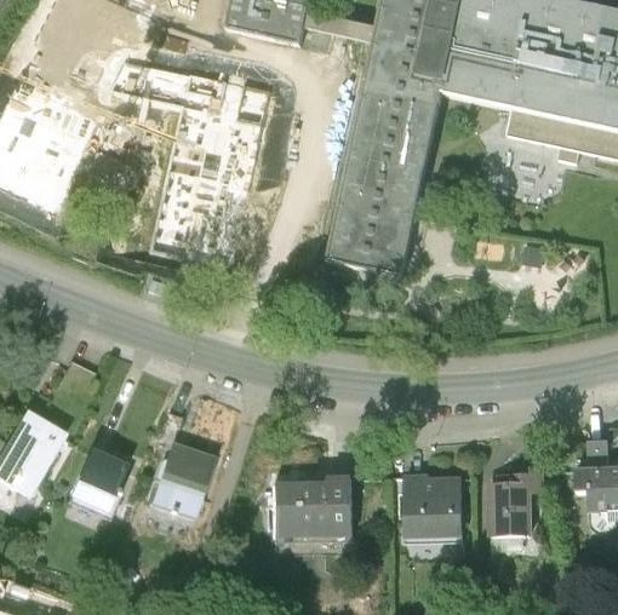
[(232,0),(227,27),(301,42),(304,26),(307,16),(308,7),(309,0),(232,0)]
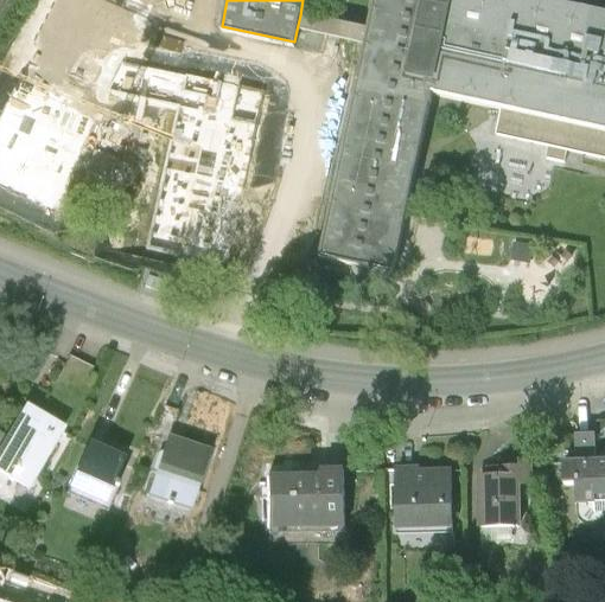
[(604,11),(599,10),(588,6),(579,5),(558,0),(377,0),(373,23),(371,32),(369,40),(365,57),(322,253),(392,268),(405,209),(432,89),(502,103),(500,109),(496,128),(547,139),(546,145),(545,151),(565,155),(566,149),(567,143),(584,147),(604,152),(604,11)]
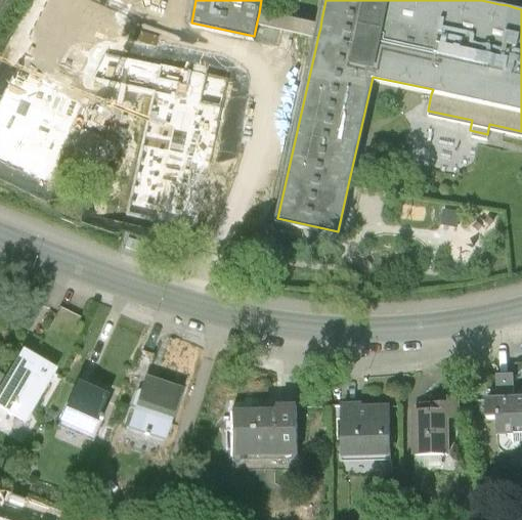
[(259,13),(257,22),(289,29),(318,35),(320,28),(321,19),(299,14),(293,13),(260,6),(259,13)]
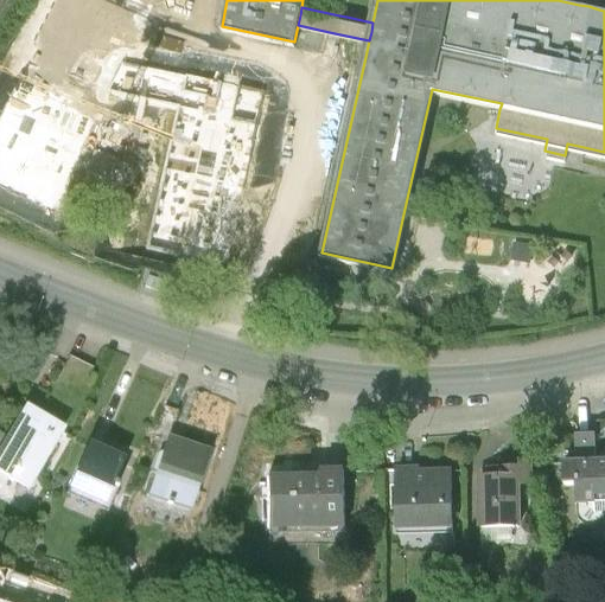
[(29,401),(0,448),(0,465),(31,485),(68,423),(29,401)]
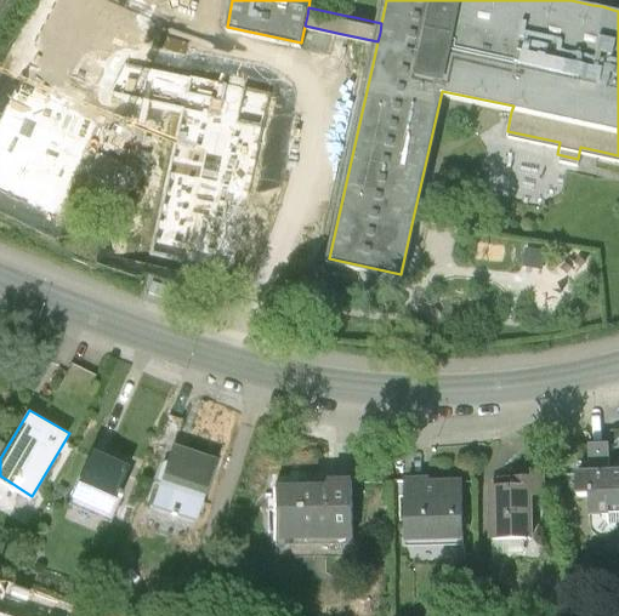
[(174,412),(165,439),(172,441),(181,444),(189,417),(174,412)]
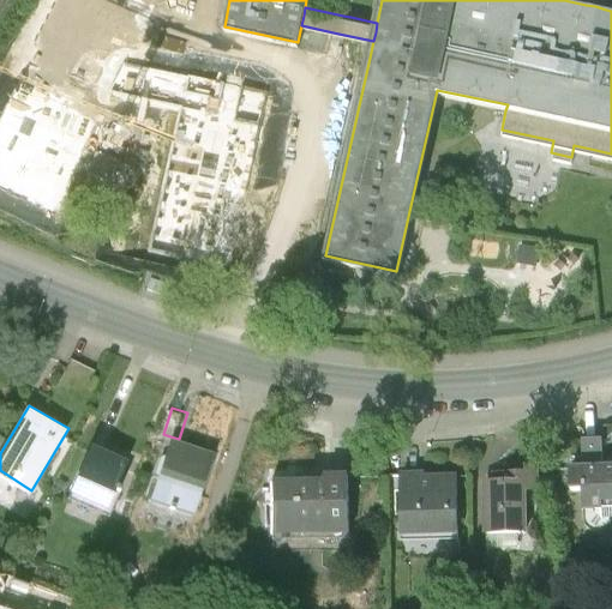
[(611,430),(605,438),(605,465),(565,465),(565,489),(581,489),(581,514),(611,514),(611,430)]
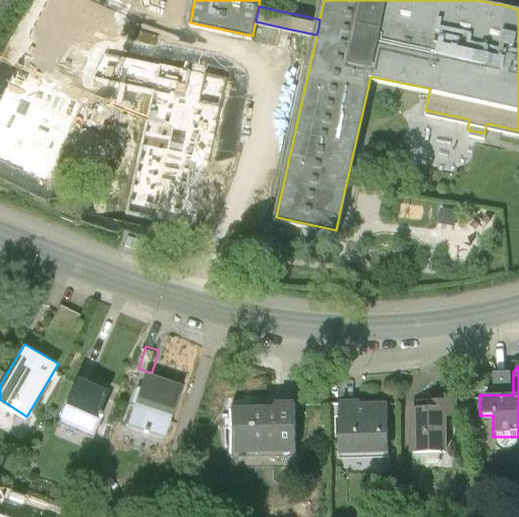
[(145,370),(128,422),(166,434),(182,383),(152,372),(145,370)]
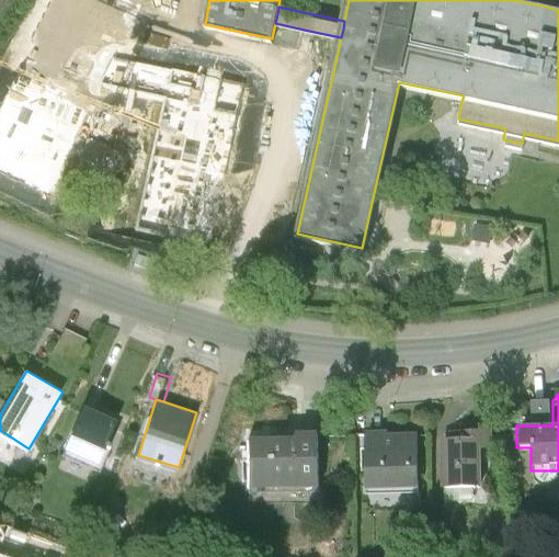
[(516,401),(516,425),(552,425),(552,400),(516,401)]
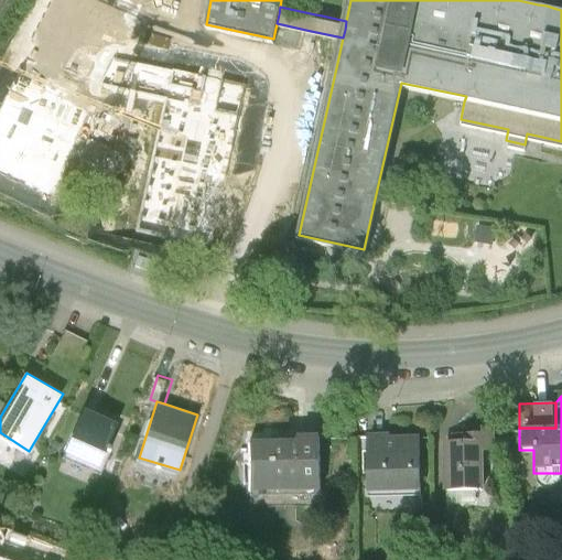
[(96,472),(118,421),(84,407),(62,456),(96,472)]
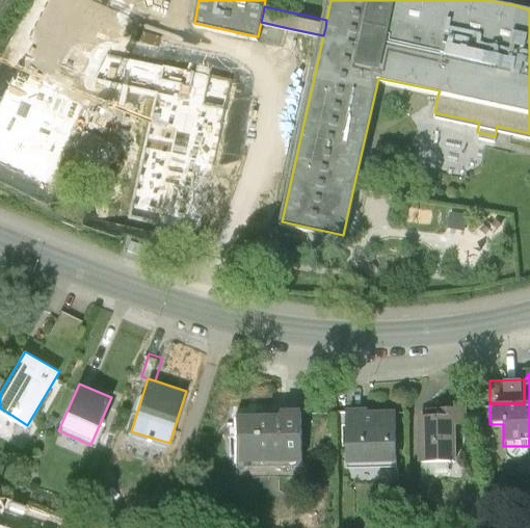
[(395,405),(340,407),(342,463),(397,462),(395,405)]
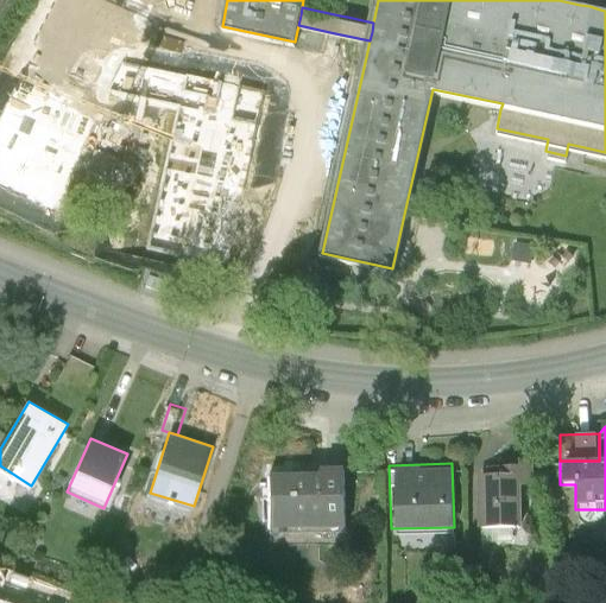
[(507,474),(475,475),(478,524),(523,521),(522,484),(537,483),(536,463),(507,464),(507,474)]
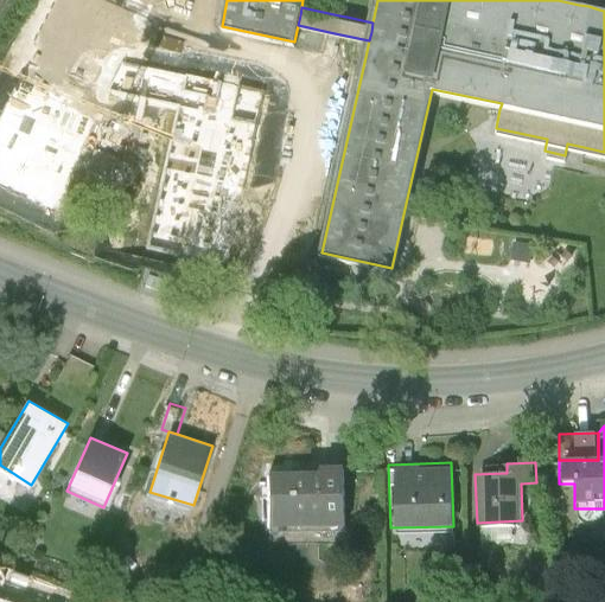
[(320,471),(269,472),(269,523),(345,522),(345,465),(320,465),(320,471)]
